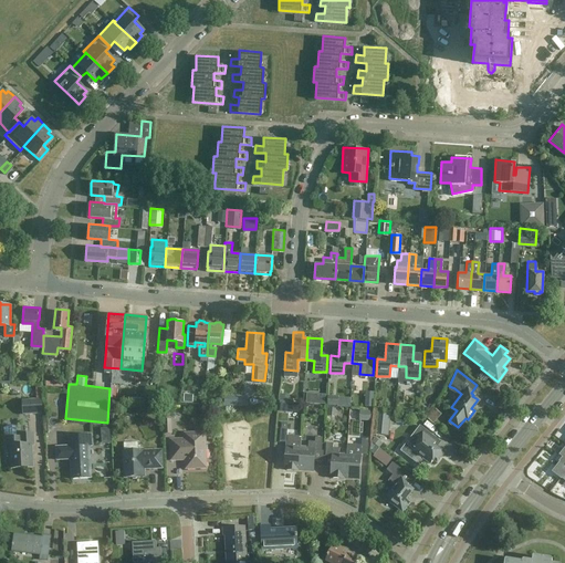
[(187,391),(192,410),(210,406),(203,385),(187,391)]
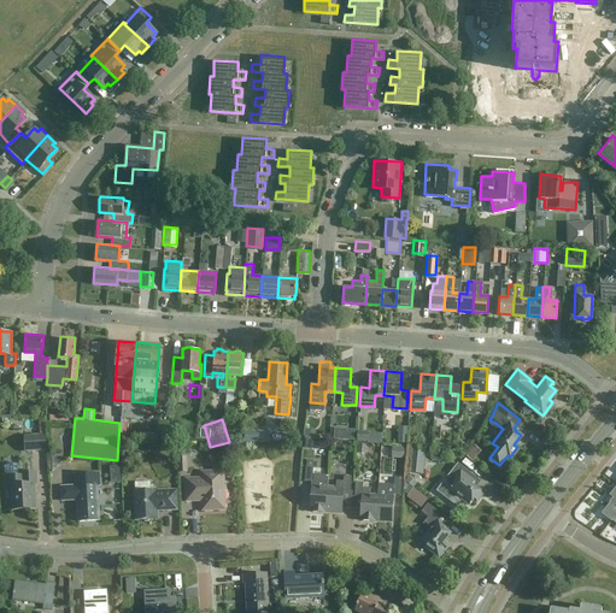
[(245,428),(244,437),(269,440),(270,430),(245,428)]
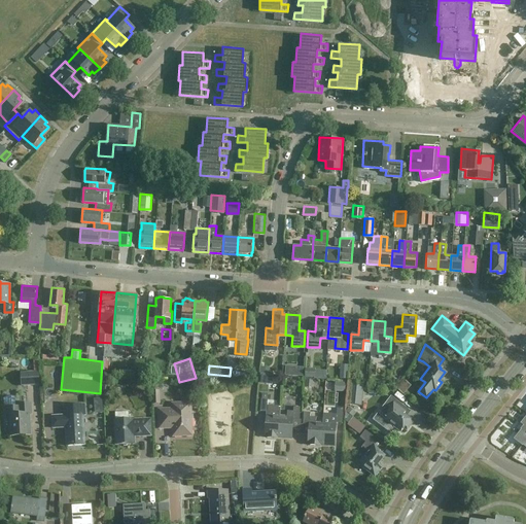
[(307,368),(307,385),(315,385),(314,368),(307,368)]
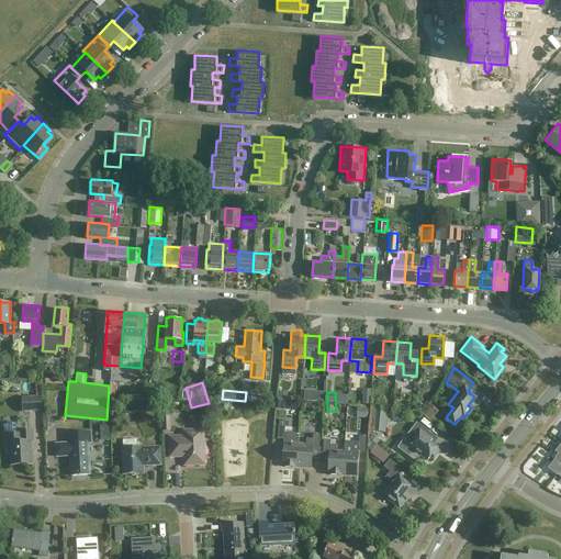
[(22,397),(22,410),(41,409),(40,395),(22,397)]
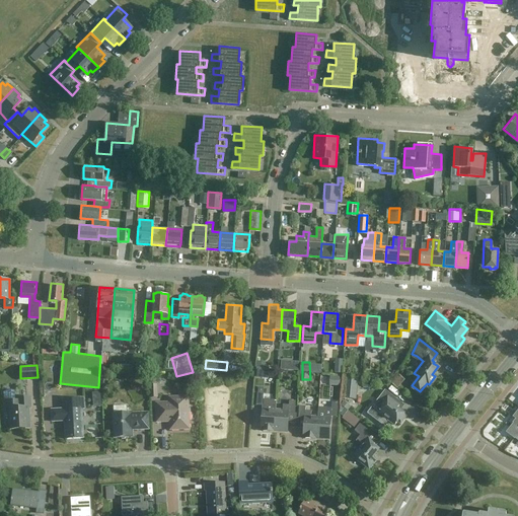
[(355,396),(357,375),(344,374),(341,395),(355,396)]
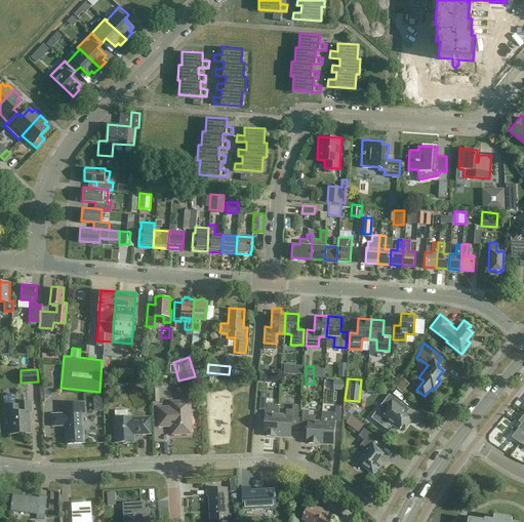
[(200,395),(201,383),(190,383),(190,395),(200,395)]
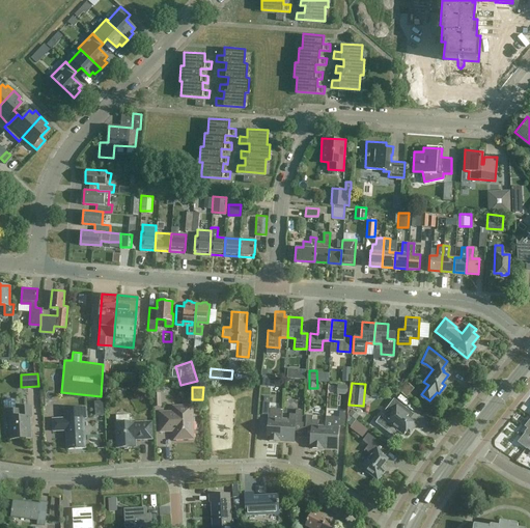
[(161,405),(160,391),(151,391),(152,405),(161,405)]
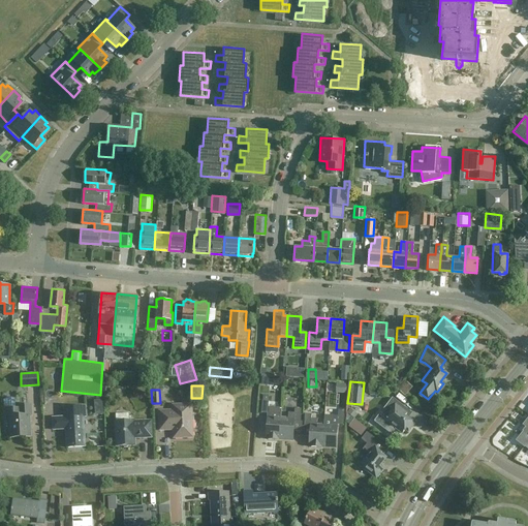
[(3,406),(4,406),(5,414),(8,414),(9,435),(2,435),(2,436),(30,434),(29,413),(31,413),(30,402),(19,403),(19,405),(14,405),(14,396),(2,396),(3,406)]
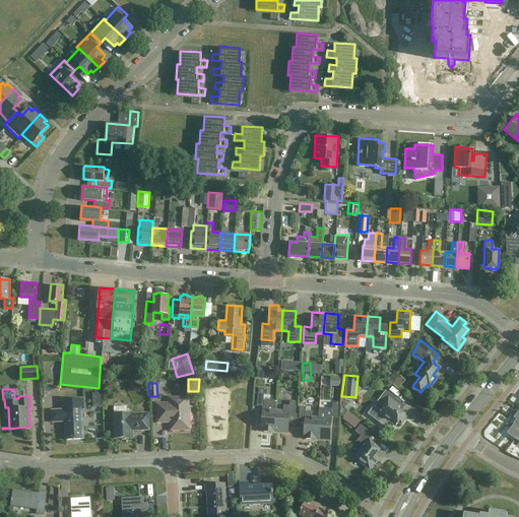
[(406,414),(397,407),(401,401),(397,398),(385,389),(378,397),(385,403),(379,411),(384,415),(384,416),(388,419),(388,418),(395,424),(398,421),(400,422),(406,414)]
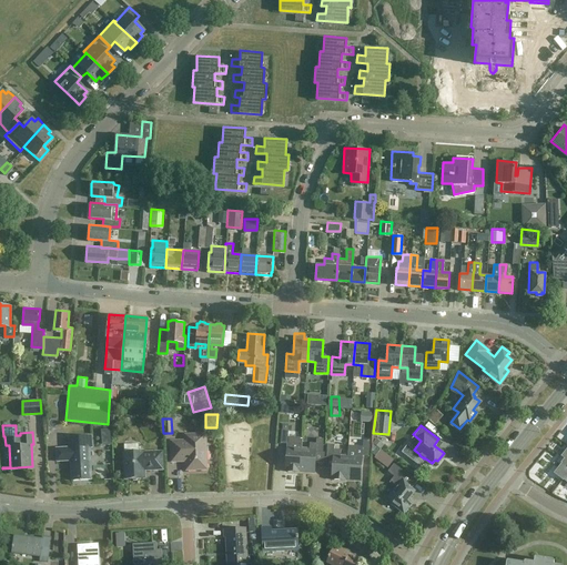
[(300,435),(287,435),(287,429),(281,427),(280,441),(287,442),(285,468),(286,468),(286,470),(299,471),(299,468),(300,468),(301,446),(302,437),(300,437),(300,435)]
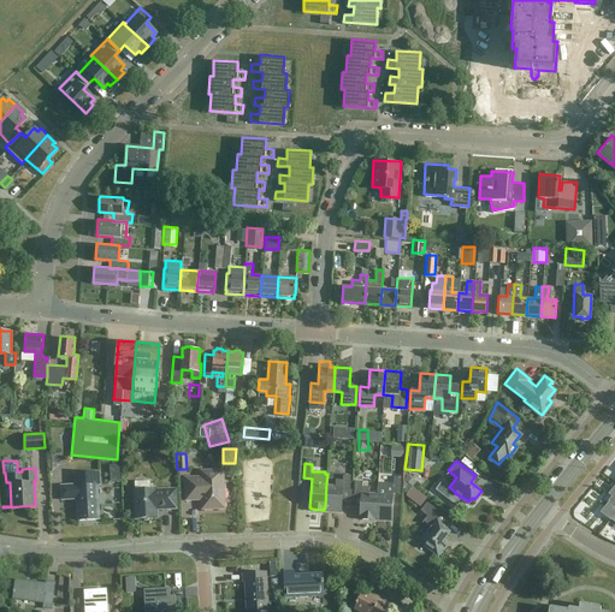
[(224,487),(226,487),(225,479),(223,479),(223,468),(200,468),(201,475),(184,475),(185,498),(201,497),(201,506),(224,506),(224,487)]
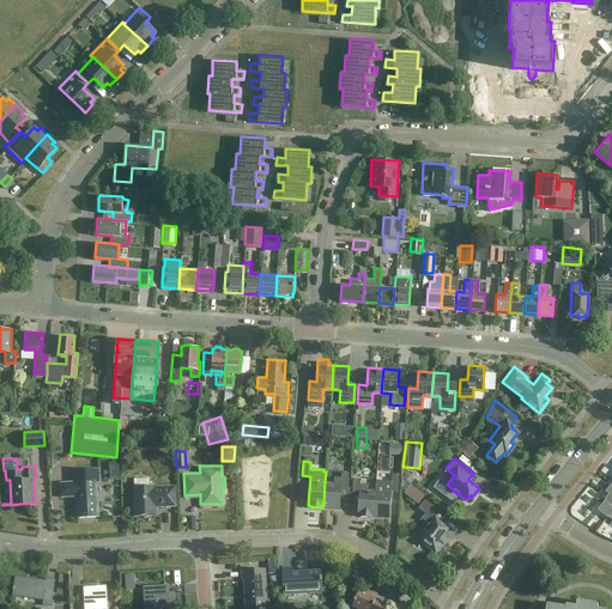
[(74,469),(76,480),(60,481),(61,494),(76,494),(77,516),(98,515),(96,480),(100,480),(98,467),(74,469)]
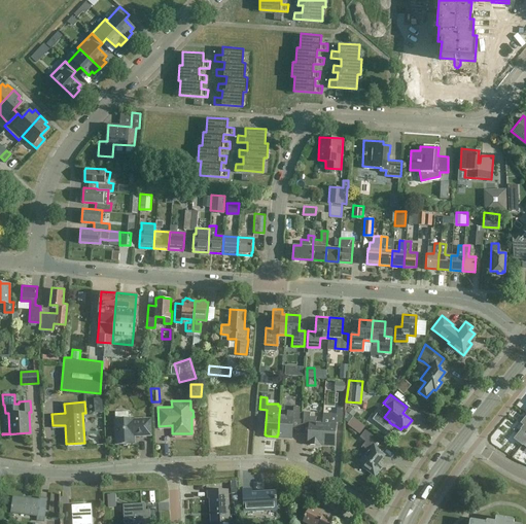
[(286,415),(279,414),(278,434),(291,435),(292,417),(299,418),(300,406),(293,405),(292,409),(286,409),(286,415)]
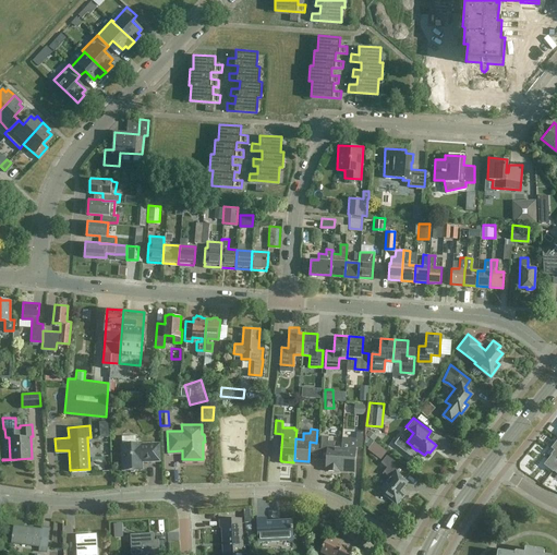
[(341,447),(339,469),(353,470),(355,448),(354,448),(355,446),(362,446),(363,431),(356,431),(355,436),(341,435),(340,447),(341,447)]
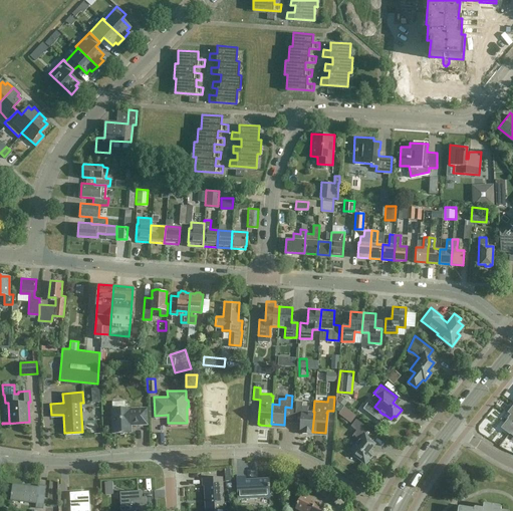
[(131,423),(147,423),(147,407),(138,407),(130,408),(130,407),(124,407),(124,399),(112,400),(112,407),(111,407),(112,431),(118,431),(120,432),(123,432),(124,431),(131,431),(131,423)]
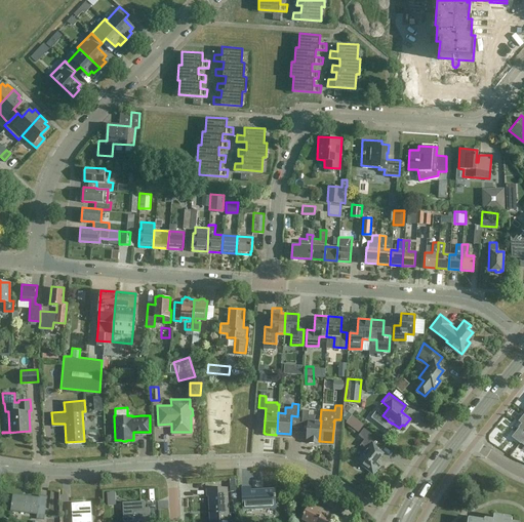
[(321,420),(320,420),(314,419),(314,413),(308,413),(309,409),(303,408),(301,420),(308,422),(306,440),(308,440),(308,441),(318,442),(318,441),(319,441),(321,420)]
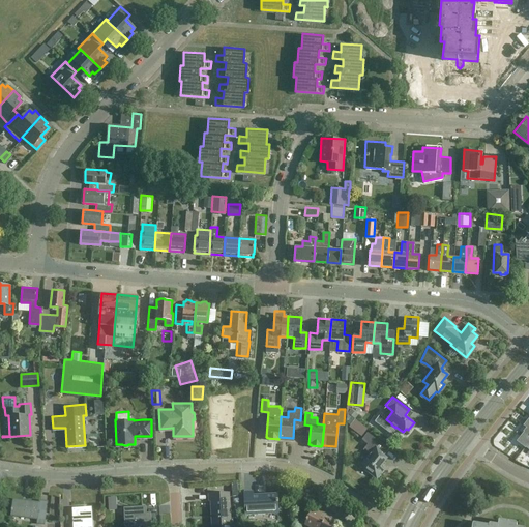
[(354,417),(350,414),(346,420),(349,422),(348,425),(360,435),(366,427),(354,416),(354,417)]
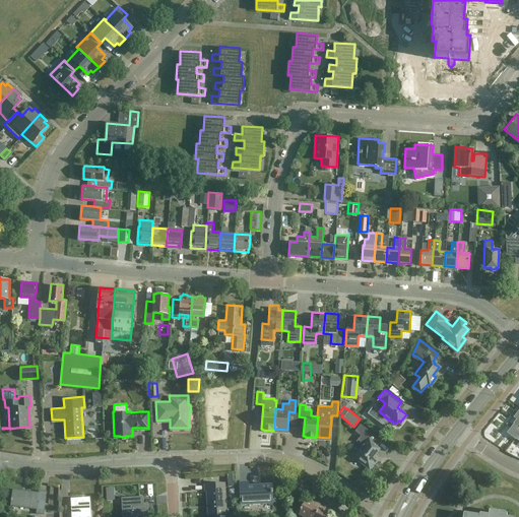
[(511,428),(518,435),(518,407),(517,410),(518,411),(518,417),(518,418),(517,417),(514,422),(507,432),(511,428)]
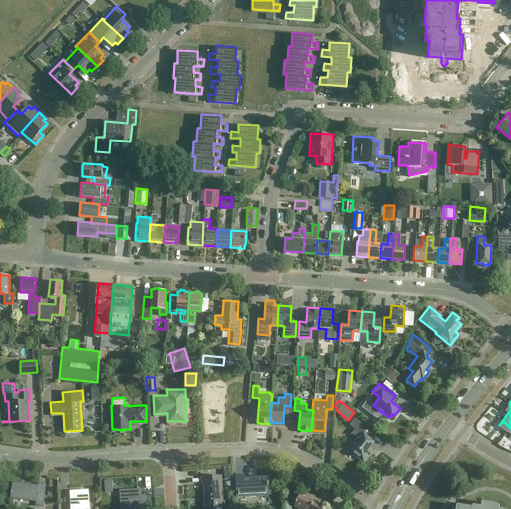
[(366,449),(372,442),(368,438),(368,437),(366,435),(371,428),(354,416),(349,423),(354,427),(351,431),(358,436),(348,448),(363,459),(369,451),(366,449)]
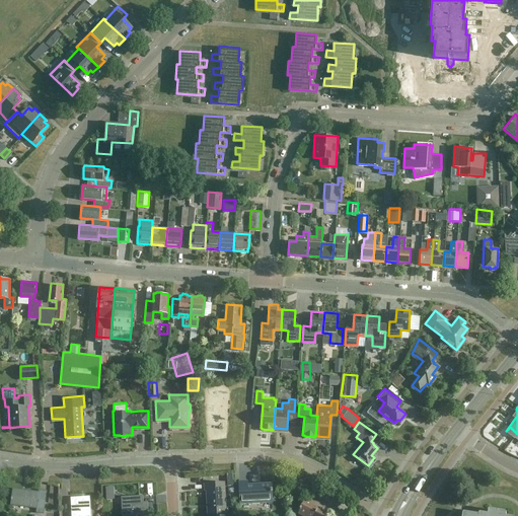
[(238,481),(240,502),(272,500),(272,491),(273,491),(273,488),(272,488),(271,483),(246,484),(246,480),(238,481)]
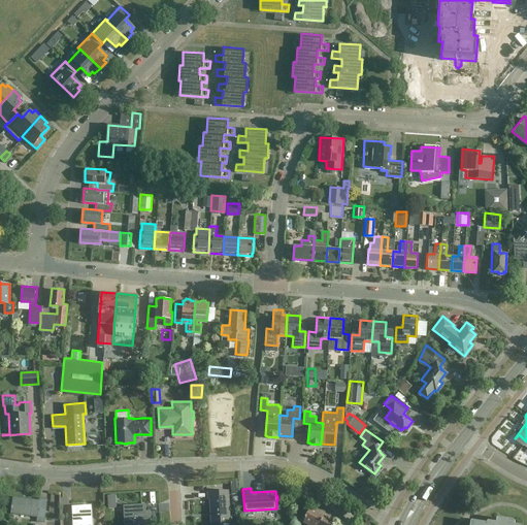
[(209,497),(210,524),(229,524),(227,489),(207,490),(207,497),(209,497)]
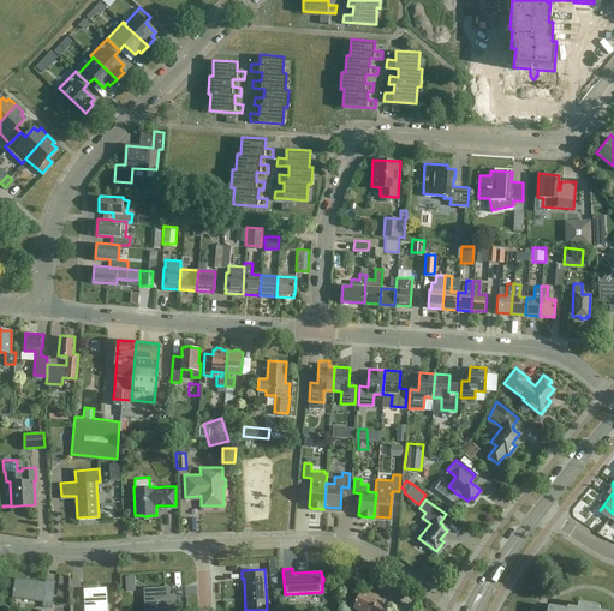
[(46,577),(46,580),(16,576),(13,587),(12,589),(13,589),(12,595),(43,599),(42,605),(51,606),(54,579),(46,577)]
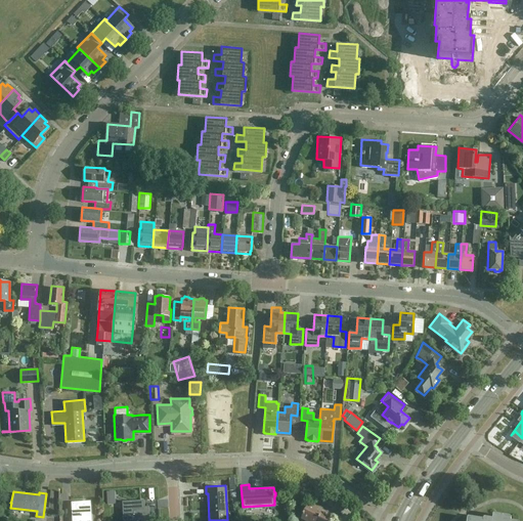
[(72,520),(91,520),(90,500),(72,501),(72,520)]
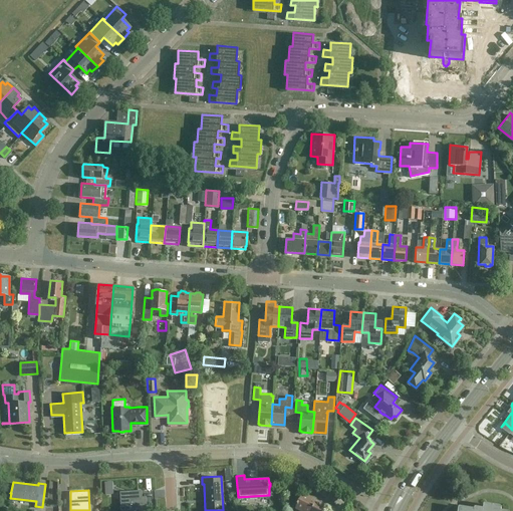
[(140,490),(130,491),(120,491),(121,510),(126,510),(125,510),(145,510),(145,502),(139,502),(139,497),(140,497),(140,490)]
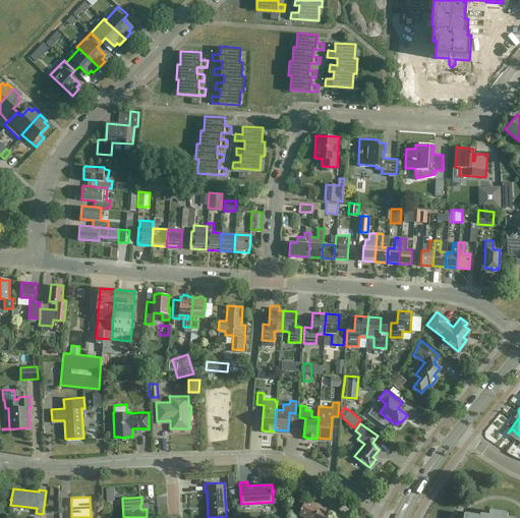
[(329,517),(332,512),(306,499),(301,508),(300,510),(299,514),(306,517),(329,517)]
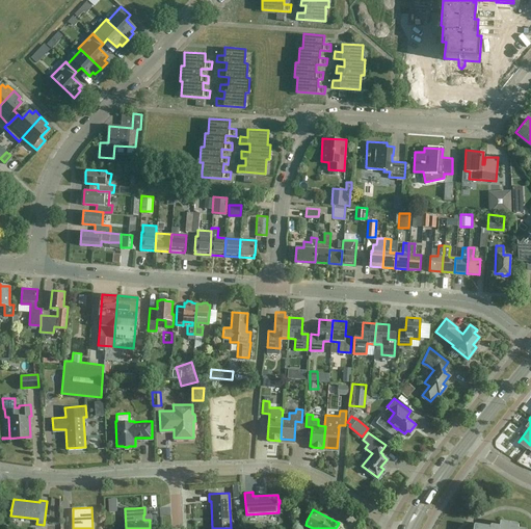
[(526,528),(518,527),(519,523),(500,520),(499,525),(490,524),(490,526),(474,523),(473,528),(526,528)]
